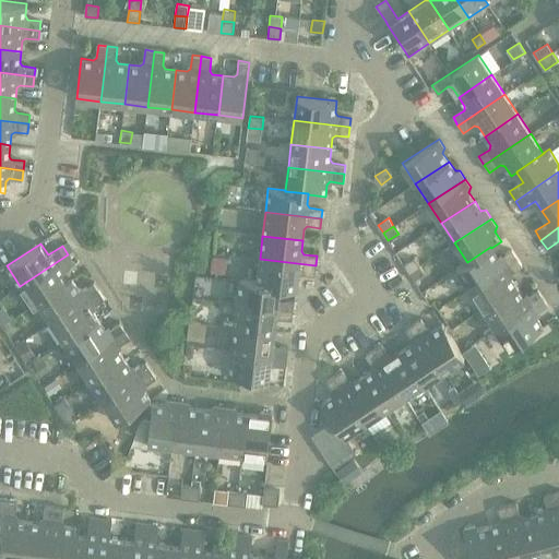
[(467,262),(466,261),(456,268),(470,288),(518,258),(512,250),(501,257),(497,257),(491,248),(490,247),(467,262)]
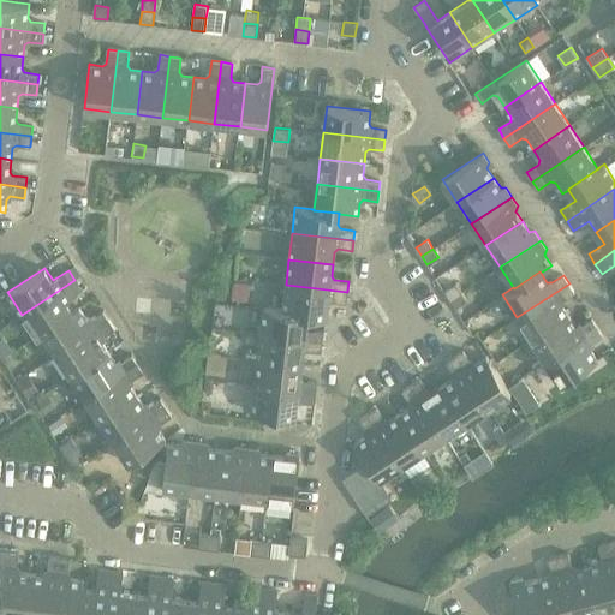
[(75,280),(22,315),(37,338),(43,334),(42,333),(73,312),(72,311),(66,300),(82,291),(75,280)]
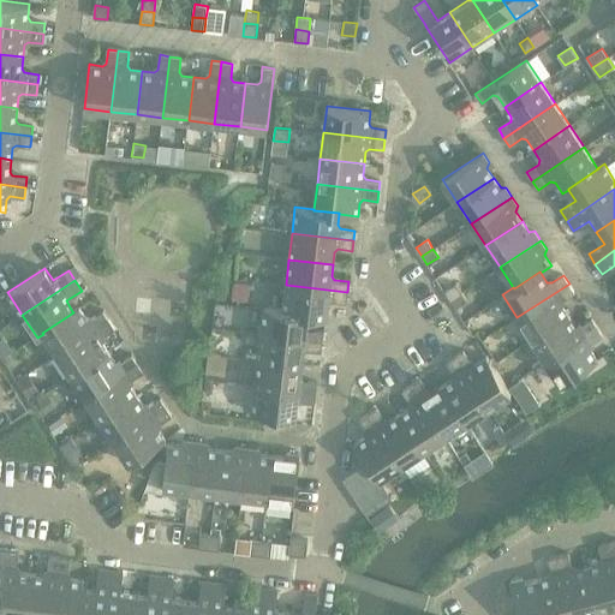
[(445,291),(449,299),(461,292),(455,284),(445,291)]
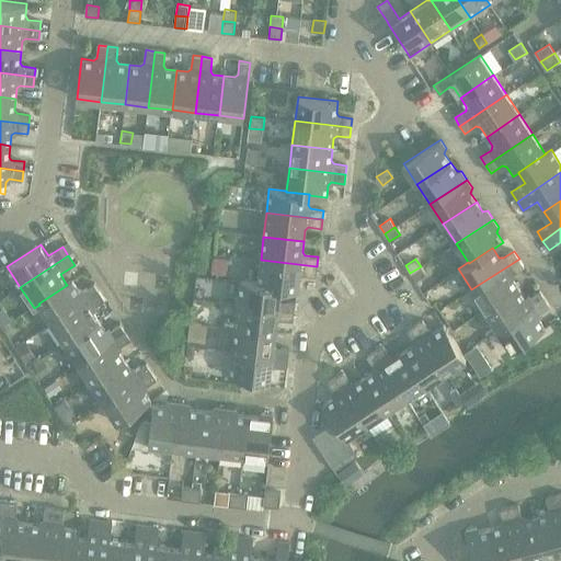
[(519,259),(471,289),(484,309),(518,287),(512,278),(513,274),(524,266),(519,259)]
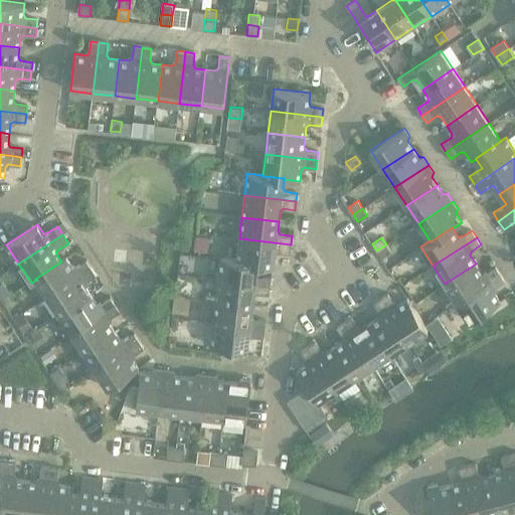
[(239,238),(237,260),(236,261),(258,263),(258,264),(274,266),(275,254),(278,251),(290,253),(291,244),(239,238)]
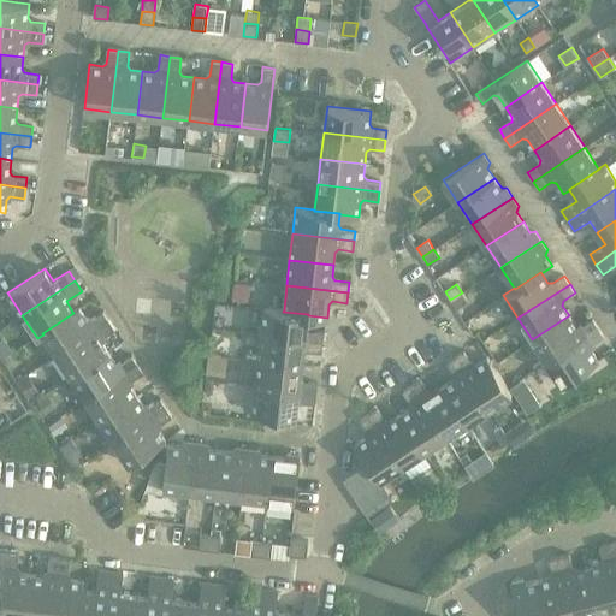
[(462,292),(450,300),(456,308),(468,301),(462,292)]
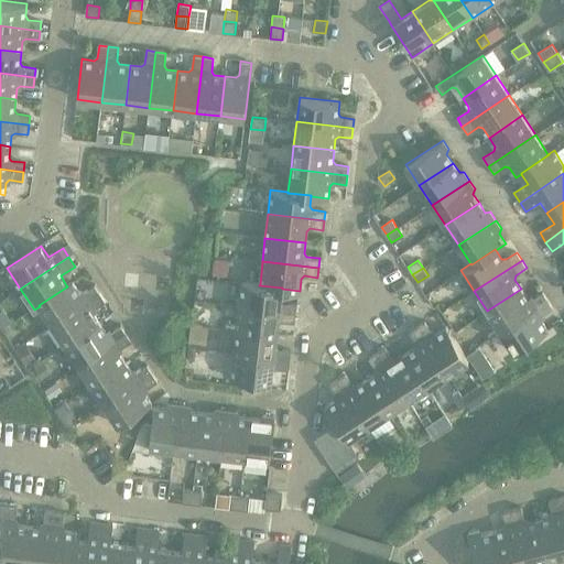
[(39,305),(40,306),(52,325),(100,293),(95,285),(83,293),(79,292),(73,282),(66,285),(67,286),(39,305)]
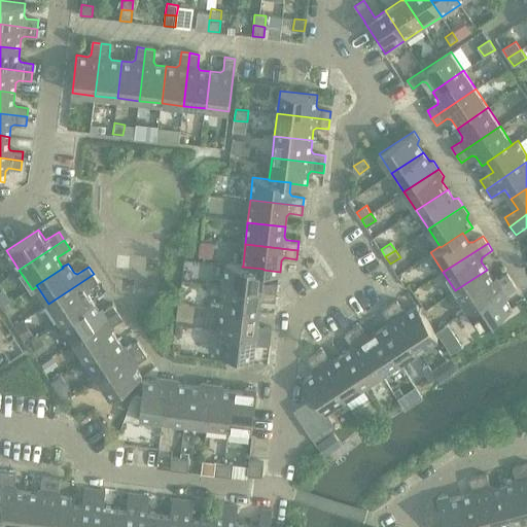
[(226,264),(220,309),(258,313),(259,303),(262,300),(275,302),(277,283),(265,282),(262,279),(264,270),(264,269),(242,267),(243,266),(226,264)]
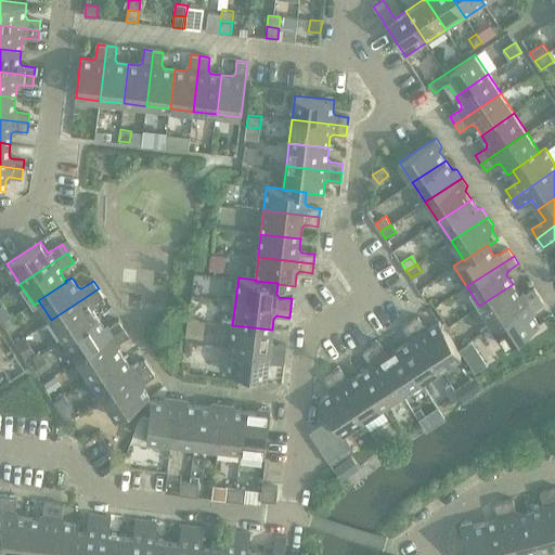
[(513,284),(479,306),(492,325),(539,295),(534,287),(523,294),(519,294),(513,284)]
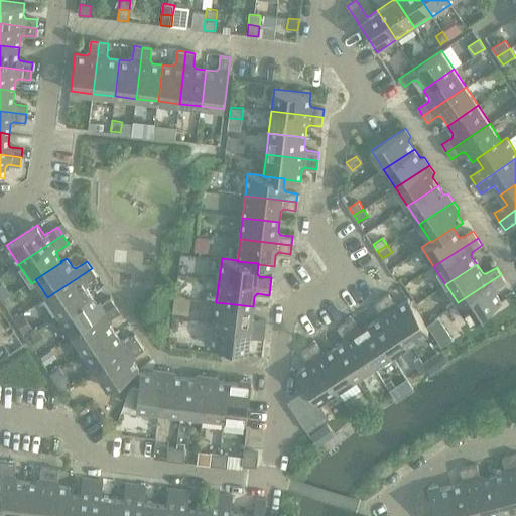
[(92,268),(47,297),(59,315),(91,295),(85,286),(86,282),(97,276),(92,268)]
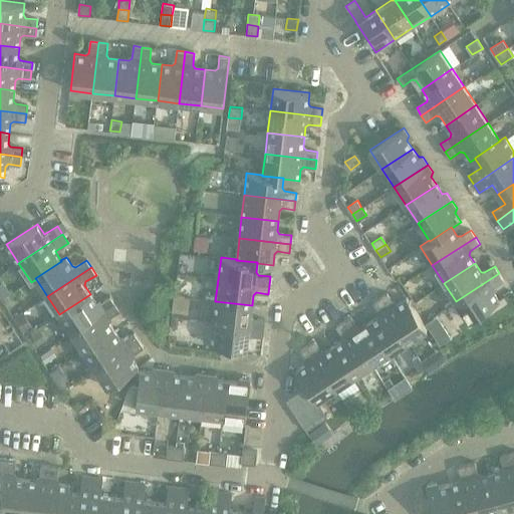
[(499,273),(456,301),(469,320),(499,300),(493,291),(494,287),(504,280),(499,273)]
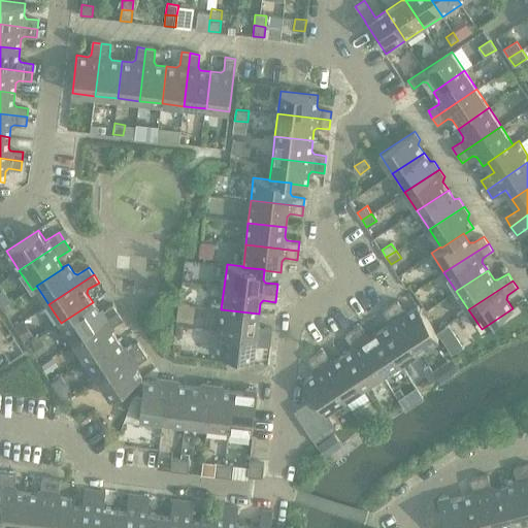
[(398,301),(390,305),(420,350),(438,337),(418,305),(408,311),(404,311),(398,301)]
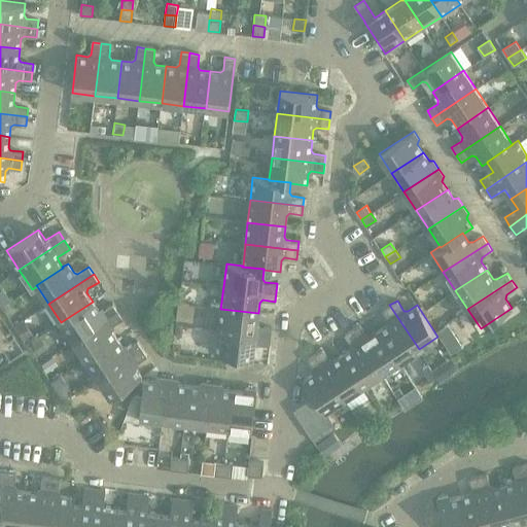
[(93,302),(61,322),(73,341),(118,311),(113,304),(102,311),(98,310),(93,302)]
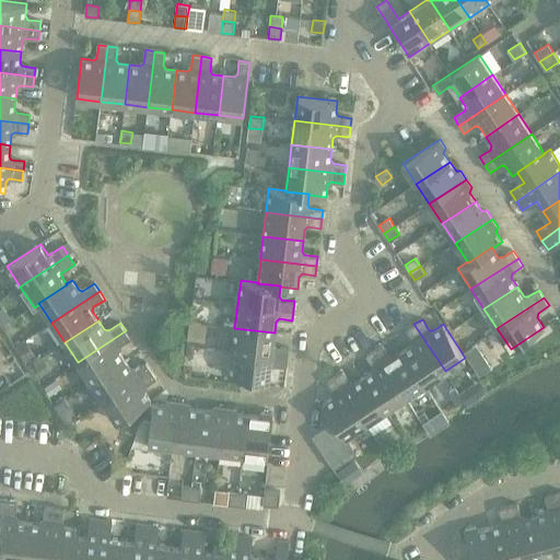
[(412,345),(404,351),(426,384),(445,371),(413,324),(406,329),(413,340),(412,345)]
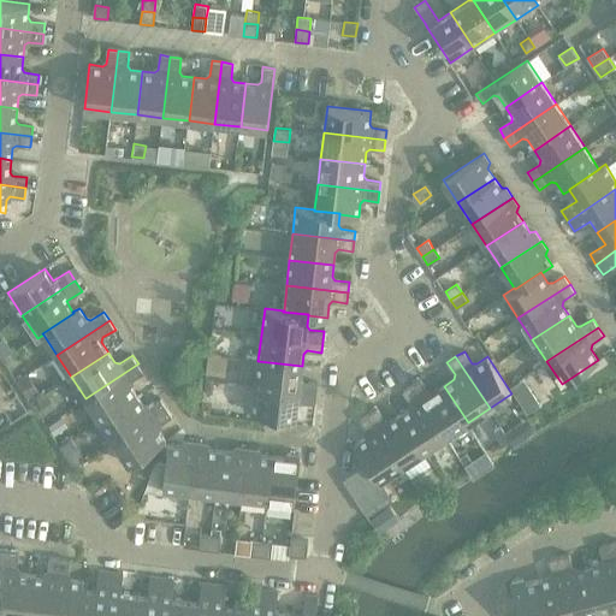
[(258,361),(255,386),(317,394),(318,383),(303,381),(301,378),(302,366),(258,361)]
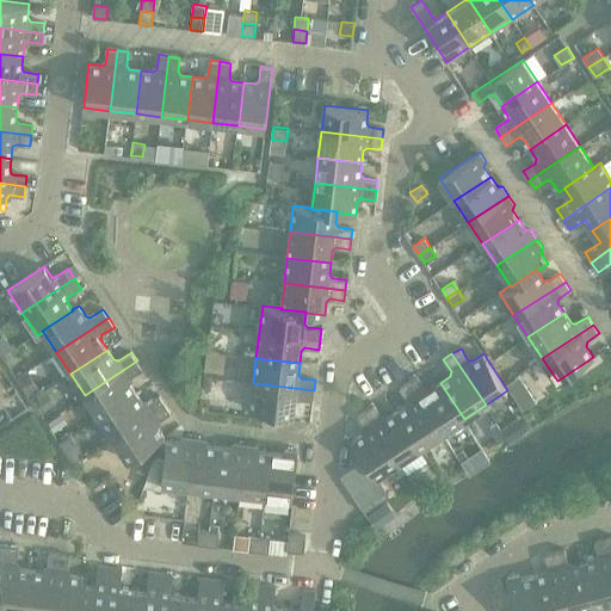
[(137,360),(85,395),(99,417),(136,393),(129,382),(130,378),(142,370),(137,360)]
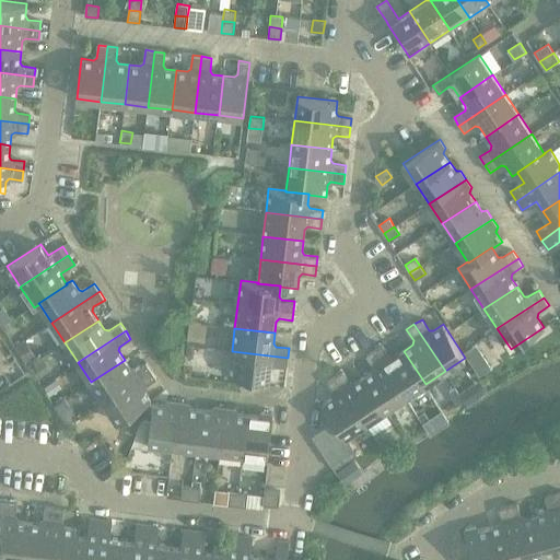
[(25,342),(16,347),(26,362),(34,357),(25,342)]
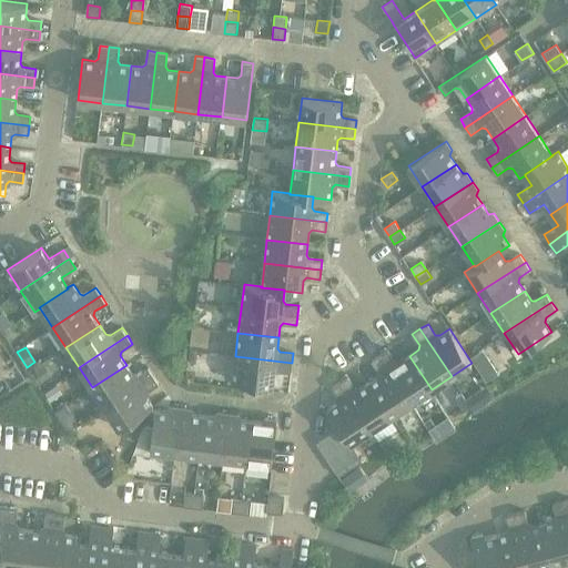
[(388,350),(379,355),(412,403),(432,389),(409,356),(399,362),(395,361),(388,350)]
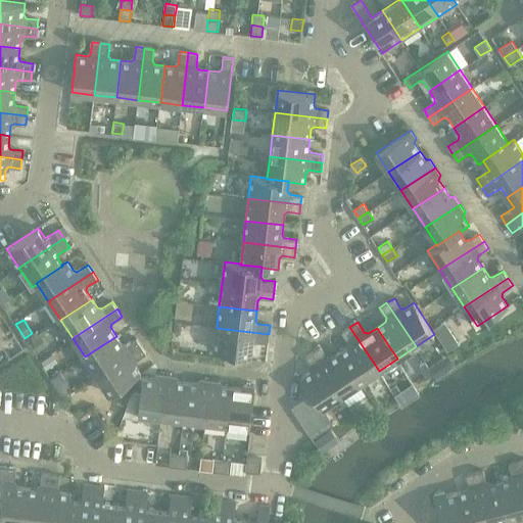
[(348,346),(339,351),(361,383),(379,371),(349,327),(342,332),(349,342),(348,346)]
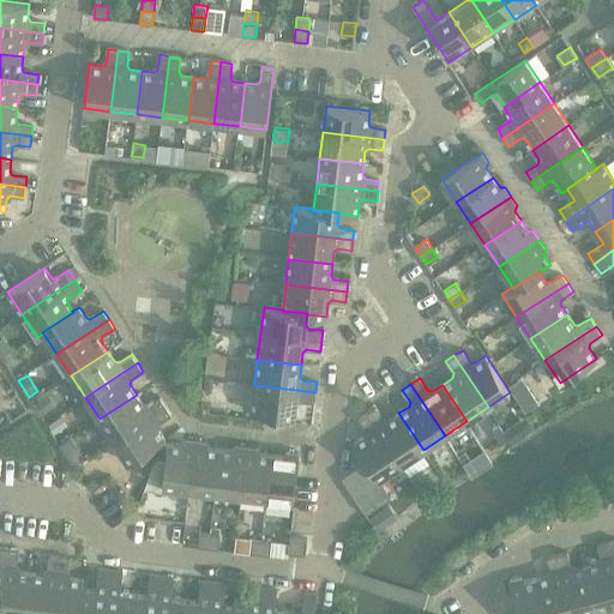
[(315,392),(254,385),(251,411),(295,417),(296,404),(300,401),(314,403),(315,392)]
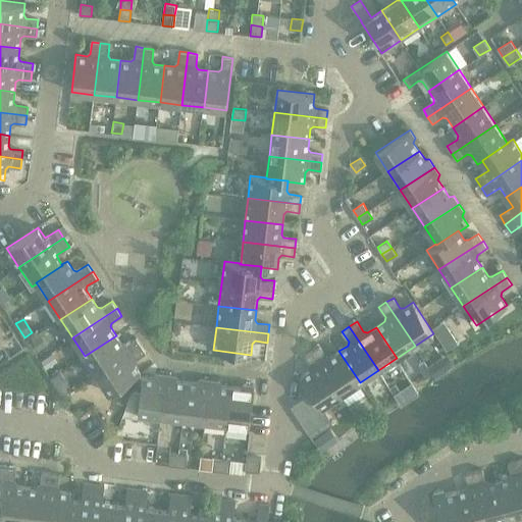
[(116,335),(85,356),(97,374),(141,346),(136,337),(125,345),(121,344),(116,335)]
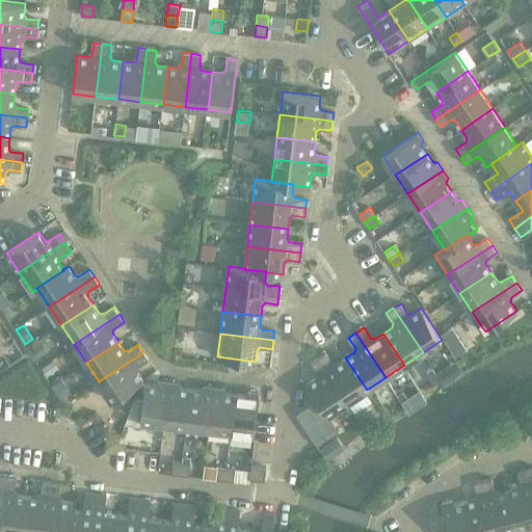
[(42,343),(33,348),(40,356),(47,351),(42,343)]
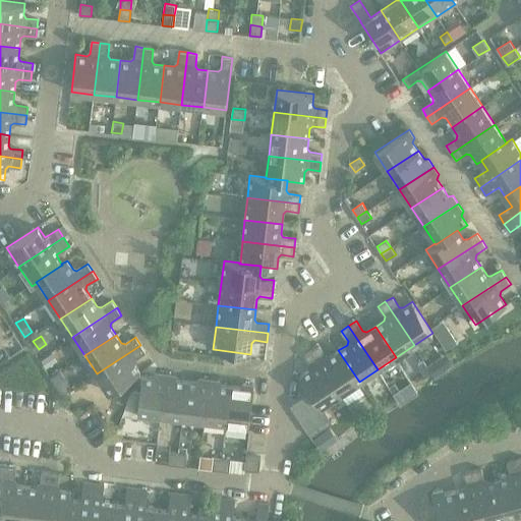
[(140,345),(97,373),(109,393),(131,378),(140,372),(134,363),(134,359),(146,352),(140,345)]
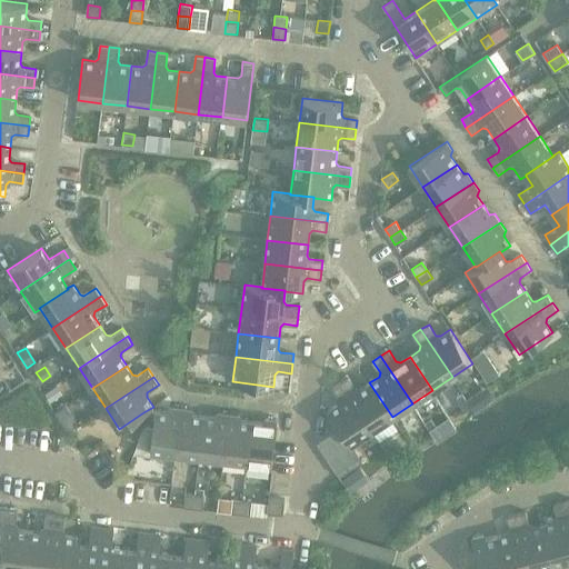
[(349,377),(340,382),(372,430),(392,417),(369,382),(360,389),(356,388),(349,377)]
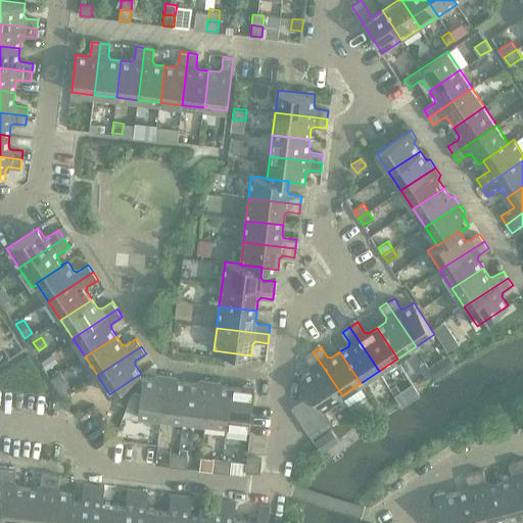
[(313,392),(320,403),(323,408),(342,395),(313,351),(305,357),(313,367),(312,371),(302,377),(313,392)]
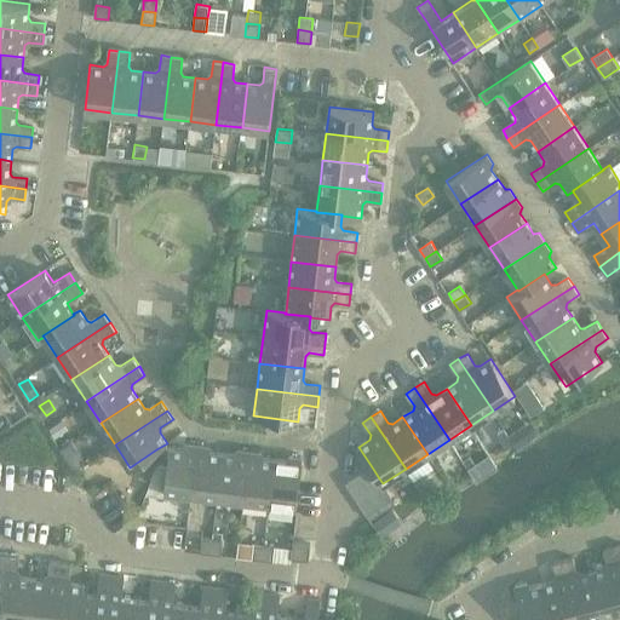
[(62,420),(50,429),(55,437),(68,429),(62,420)]
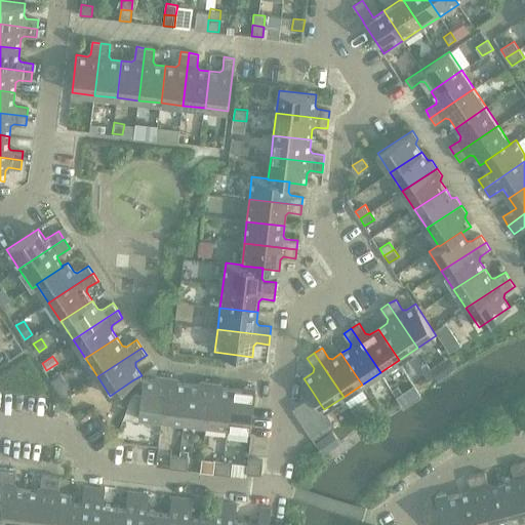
[(440,362),(431,368),(435,374),(438,379),(447,373),(440,362)]
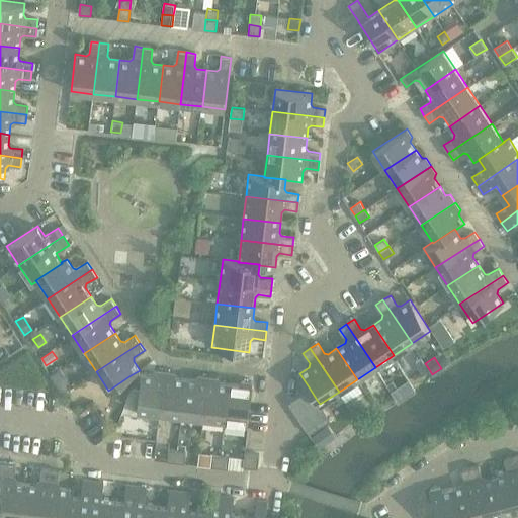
[(421,358),(415,362),(422,373),(429,369),(425,363),(421,358)]
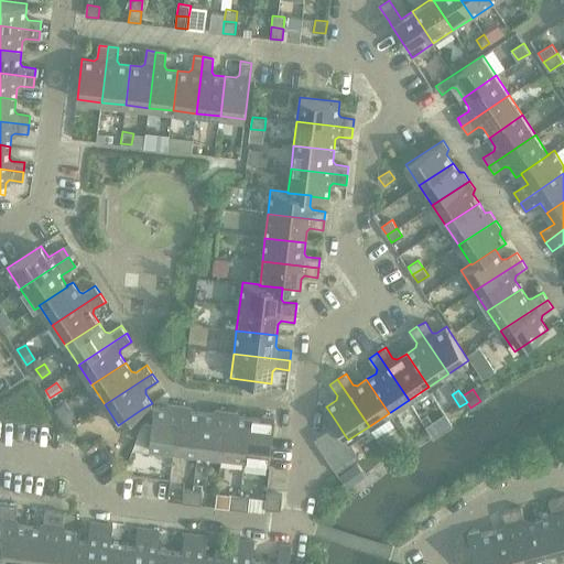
[(152,403),(142,409),(152,423),(150,446),(174,449),(180,405),(170,404),(166,408),(154,407),(152,403)]
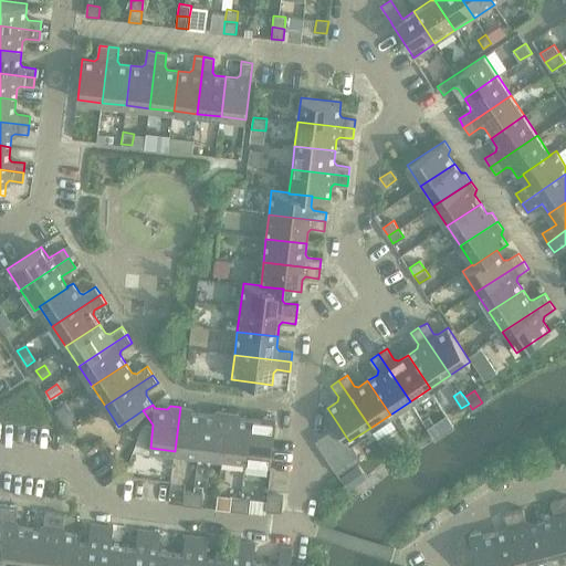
[(180,407),(175,451),(198,454),(203,413),(192,412),(189,408),(180,407)]
